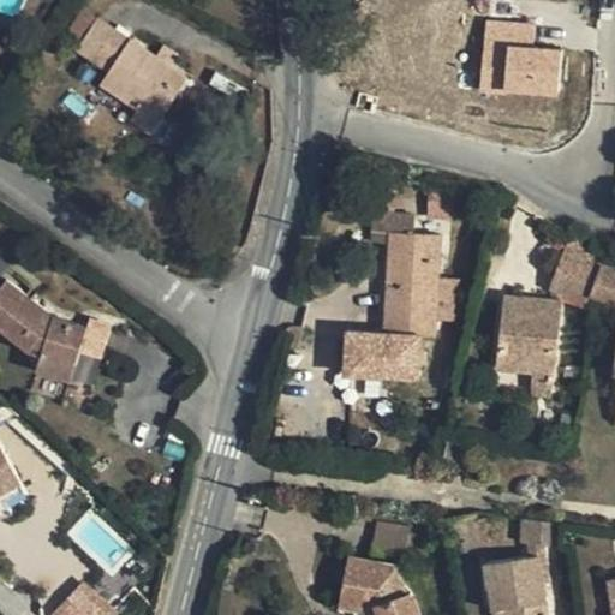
[(64,39),(77,48),(99,17),(84,9),(64,39)]
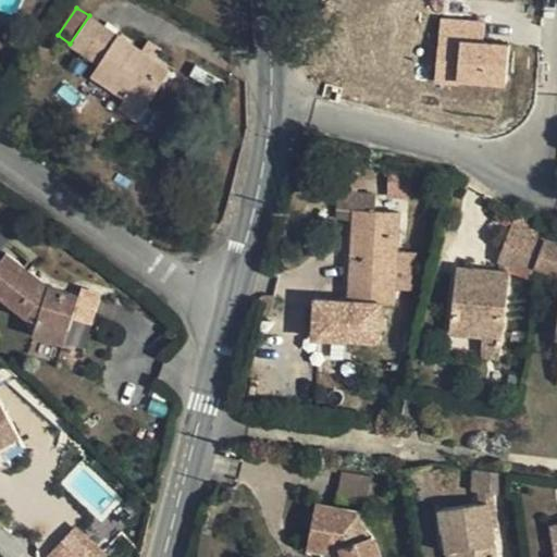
[(170,70),(155,60),(141,51),(89,15),(70,44),(99,63),(94,73),(126,96),(130,93),(147,103),(170,70)]
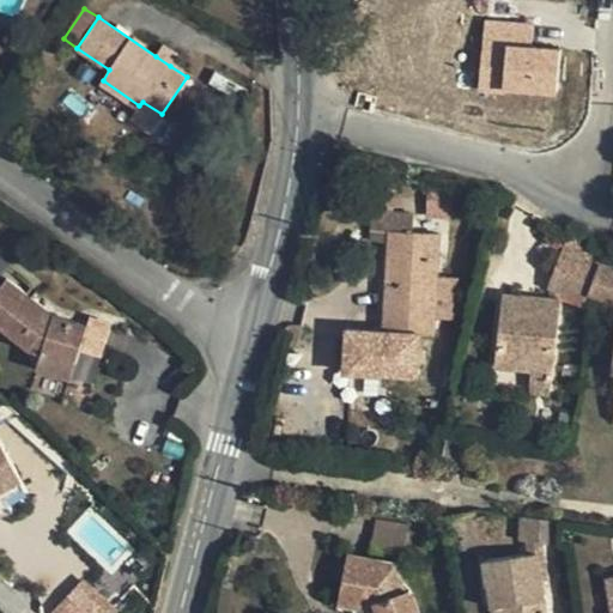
[(532,46),(533,23),(483,18),(475,93),(557,101),(562,48),(532,46)]
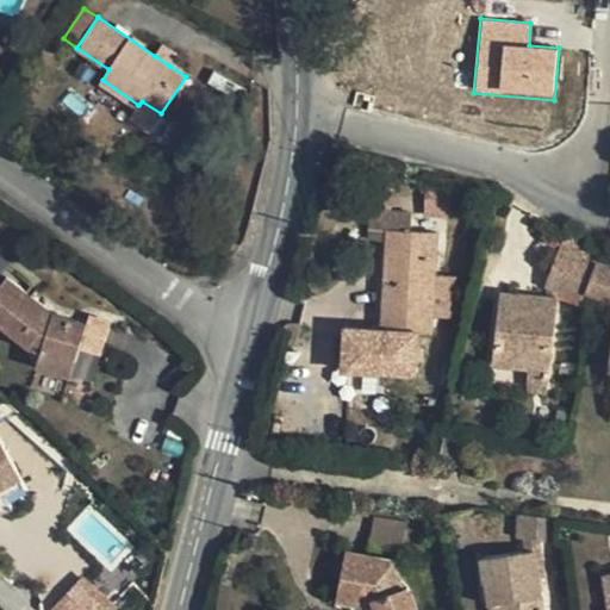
[(163,45),(155,56),(169,66),(178,55),(163,45)]
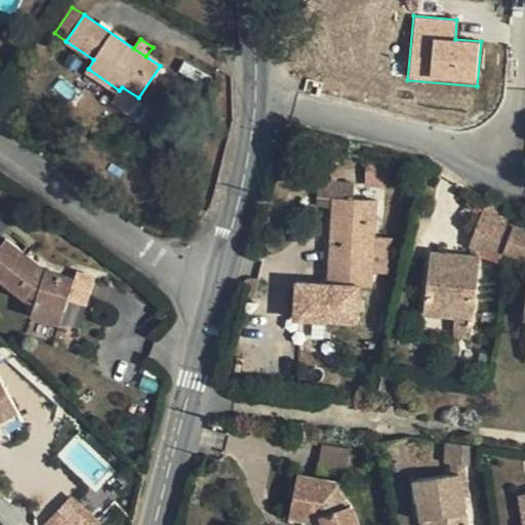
[(130,112),(138,97),(122,87),(119,90),(113,99),(130,112)]
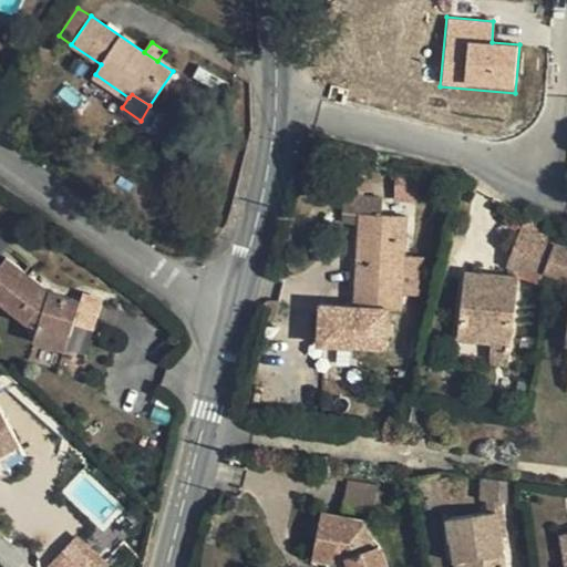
[(341,222),(359,223),(360,214),(381,215),(382,197),(344,194),(341,222)]
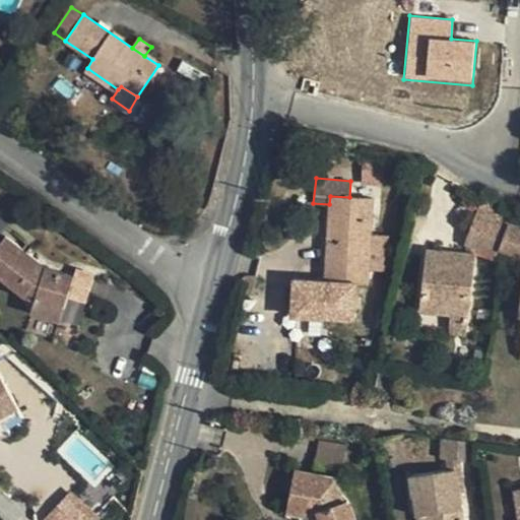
[(502,203),(482,195),(464,242),(475,246),(497,253),(499,250),(506,228),(502,225),(502,203)]
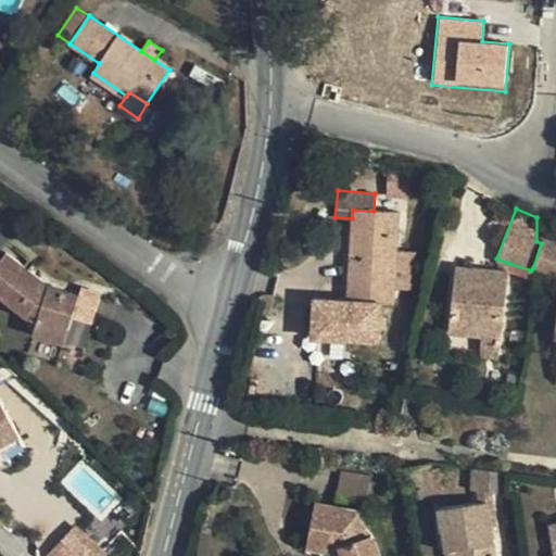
[(353,210),(352,218),(348,300),(392,302),(396,212),(374,211),(353,210)]
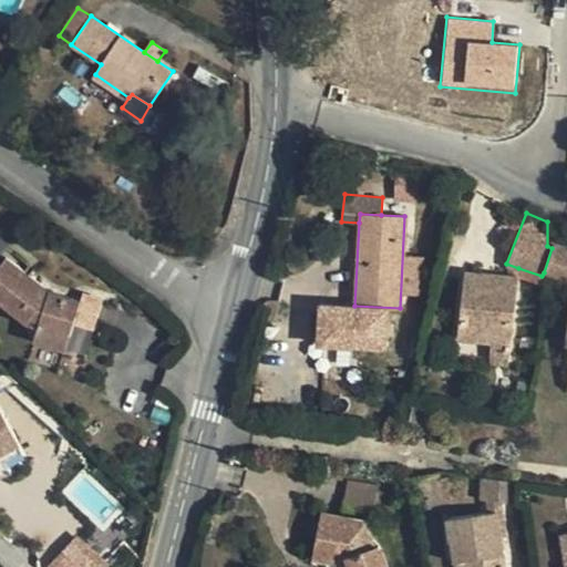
[(552,248),(544,272),(546,275),(566,280),(566,248),(554,244),(552,248)]
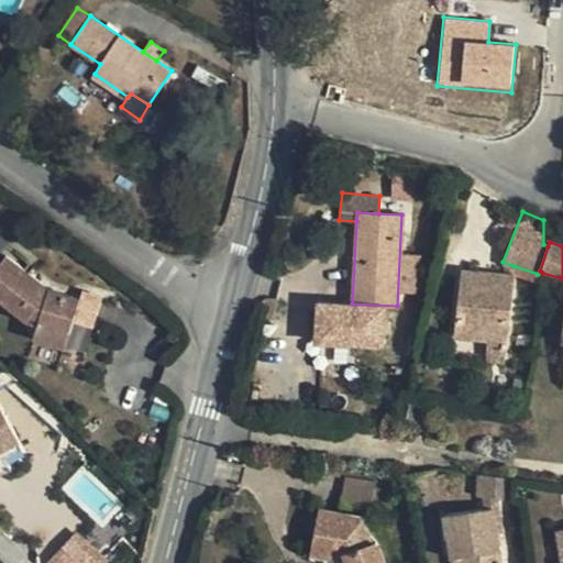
[(95,323),(96,320),(102,296),(84,290),(83,298),(51,289),(7,255),(0,263),(0,298),(1,299),(2,297),(34,321),(41,323),(37,337),(68,345),(76,319),(95,323)]
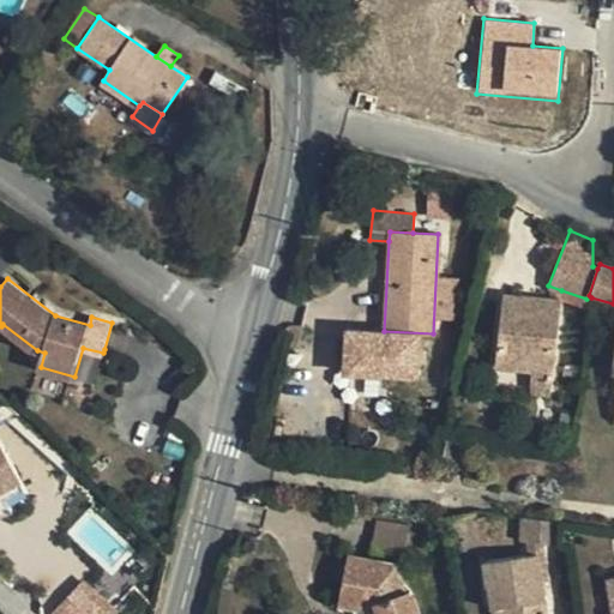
[(555,301),(561,290),(548,286),(542,300),(555,301)]
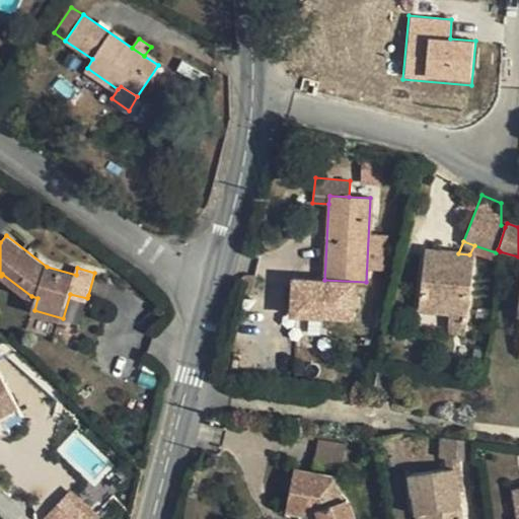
[(458,253),(453,252),(453,260),(438,257),(439,250),(426,249),(419,309),(449,312),(467,313),(473,255),(469,254),(458,253)]
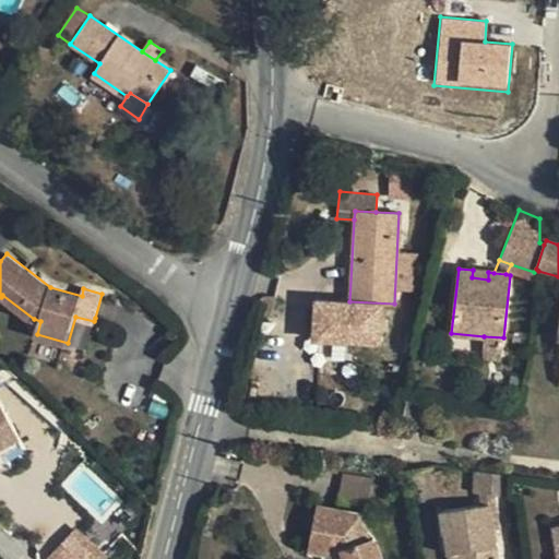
[(488,272),(473,270),(472,277),(488,280),(488,272)]
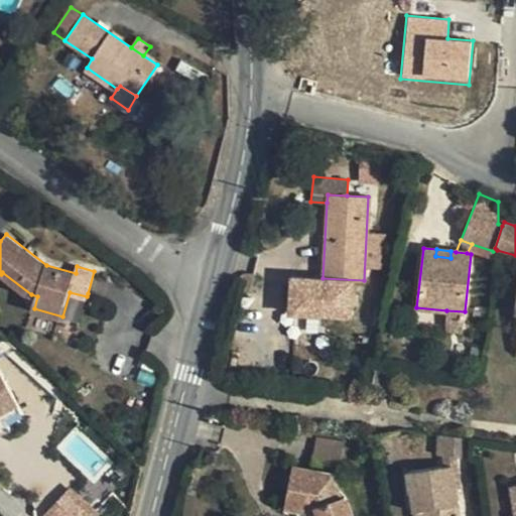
[(463,333),(465,311),(446,310),(445,332),(463,333)]
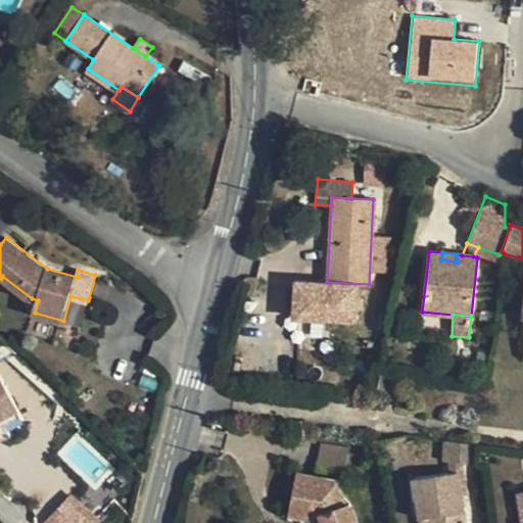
[(0,418),(1,419),(16,410),(0,378),(0,418)]
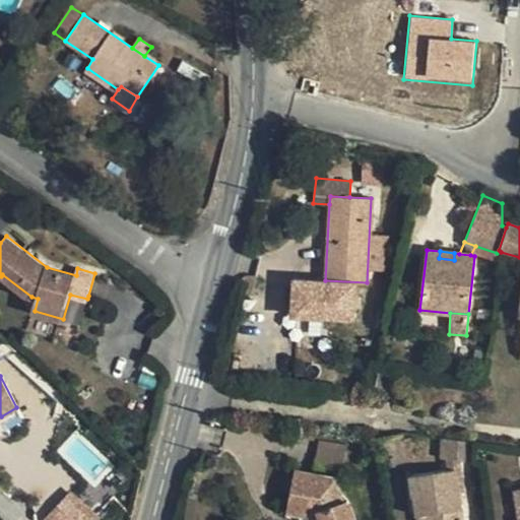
[(20,414),(16,407),(1,416),(4,424),(20,414)]
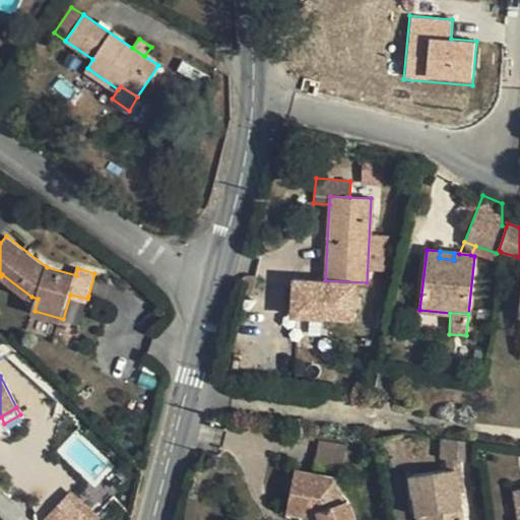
[(475,442),(443,437),(442,457),(446,458),(460,460),(474,461),(475,442)]
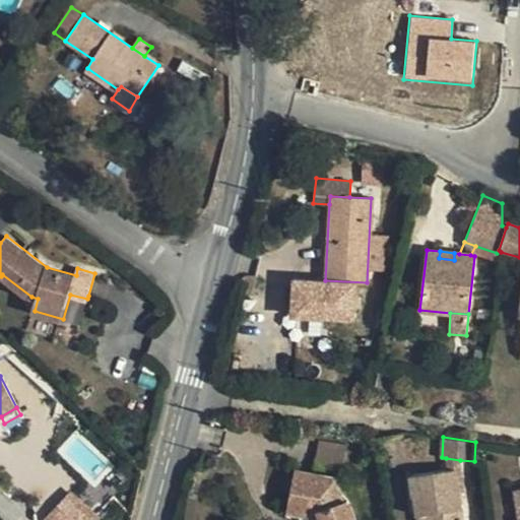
[(464,491),(460,460),(446,458),(447,470),(454,469),(457,493),(464,491)]
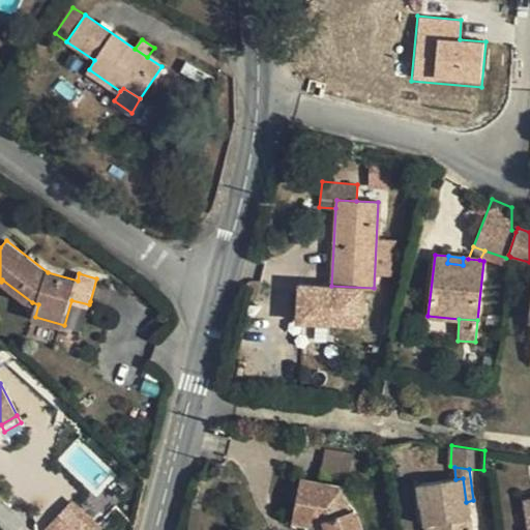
[(419,483),(425,529),(470,529),(466,502),(463,478),(455,479),(419,483)]
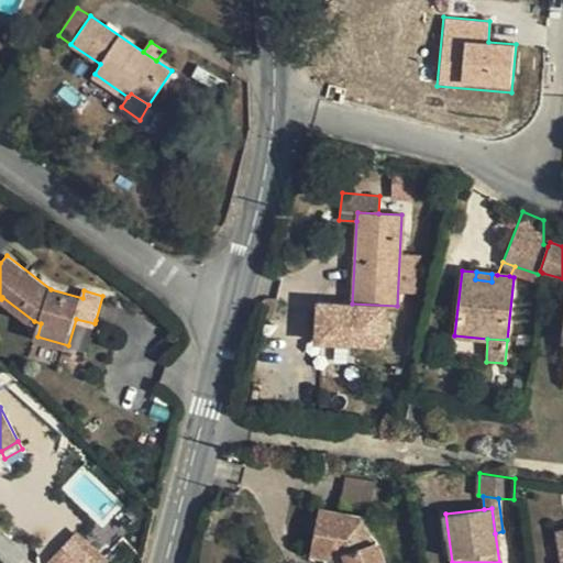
[(374,562),(372,554),(379,552),(376,542),(371,543),(361,518),(320,509),(313,552),(333,556),(335,562),(374,562)]
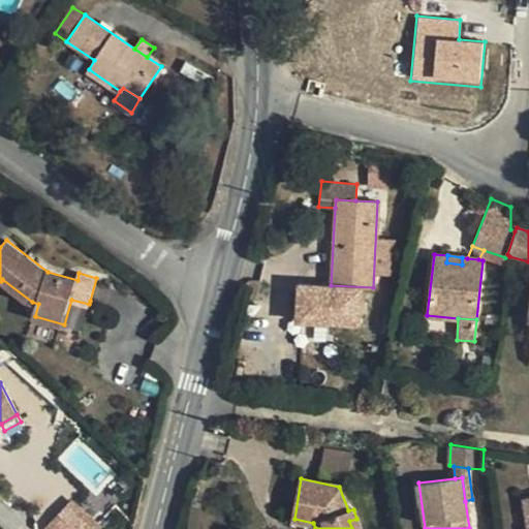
[(360,528),(356,519),(349,521),(351,528),(360,528)]
